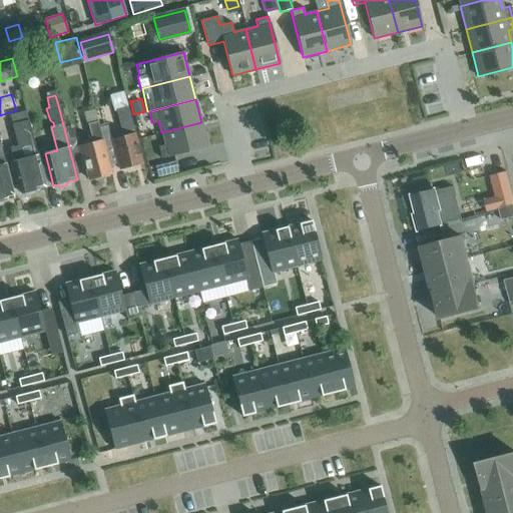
[(134,133),(128,112),(127,107),(117,109),(122,129),(124,129),(126,135),(111,139),(119,169),(121,168),(124,170),(132,167),(134,165),(141,163),(133,134),(134,133)]
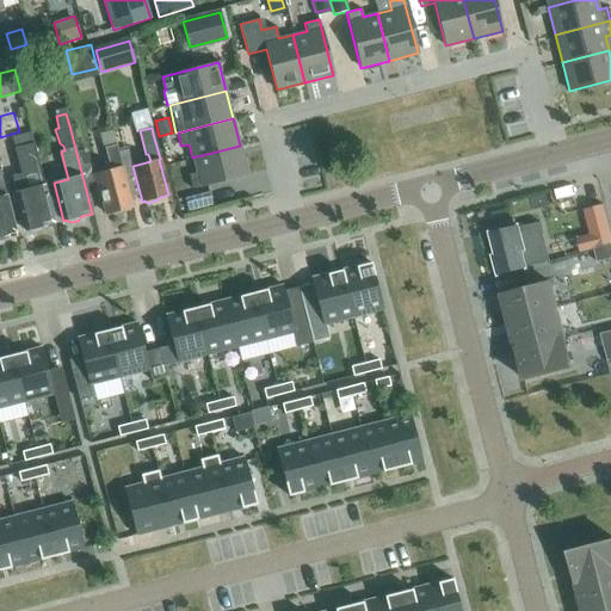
[(54,223),(36,156),(32,143),(14,148),(22,173),(11,176),(16,192),(14,192),(25,232),(28,230),(34,233),(39,232),(44,226),(54,223)]
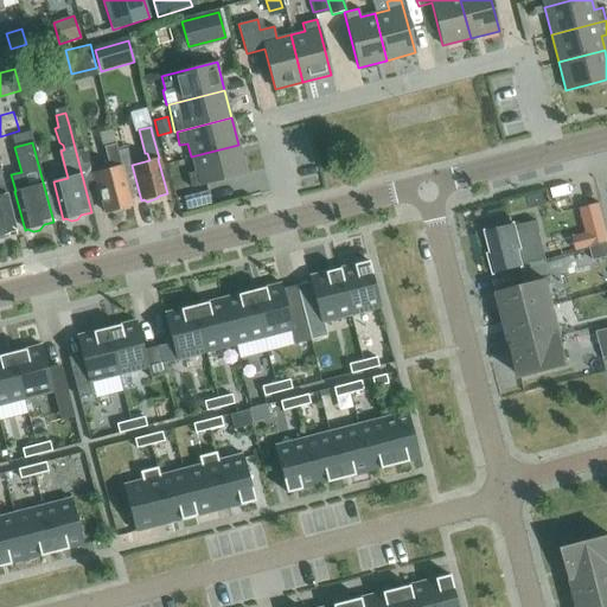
[(104,212),(132,205),(115,144),(104,147),(108,161),(110,161),(113,168),(91,174),(96,190),(98,189),(104,212)]
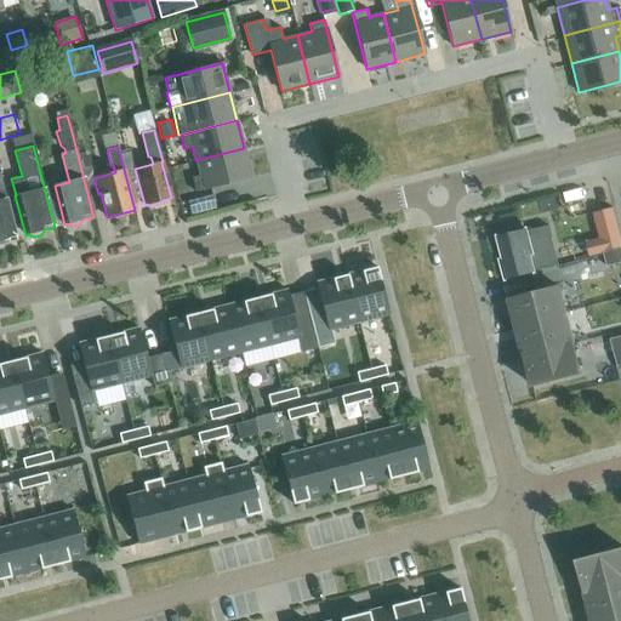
[(251,177),(244,148),(195,160),(200,175),(192,177),(195,192),(251,177)]
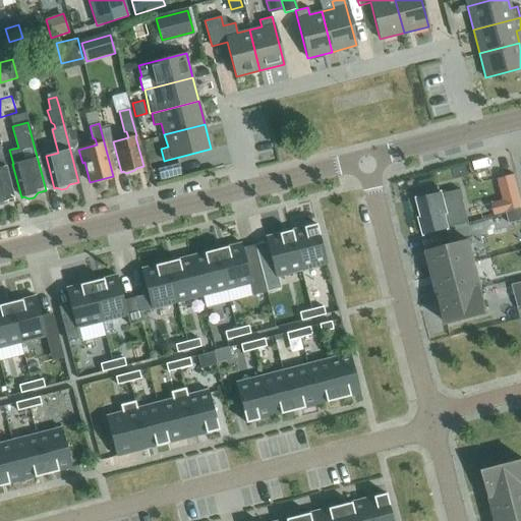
[(5,199),(13,197),(0,147),(0,205),(4,204),(3,201),(6,200),(5,199)]
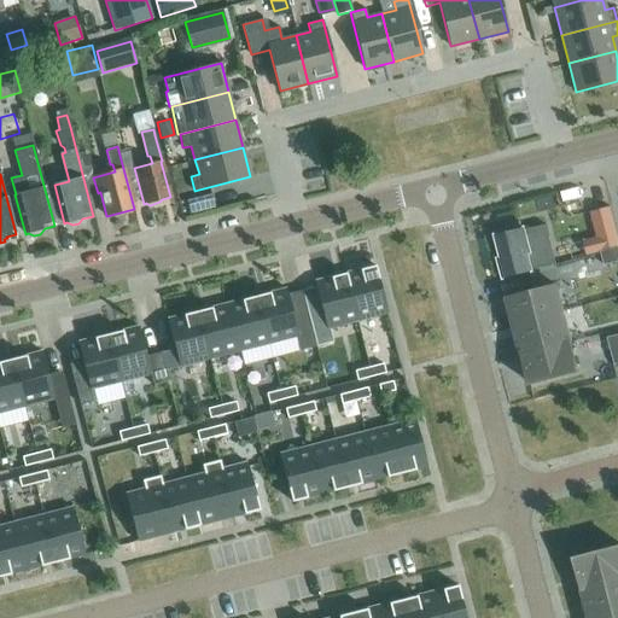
[(205,198),(187,203),(190,215),(208,211),(205,198)]
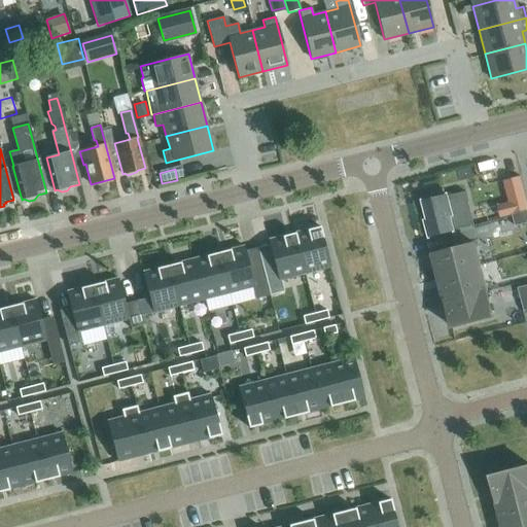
[(513,214),(526,210),(526,199),(521,176),(504,180),(513,214)]
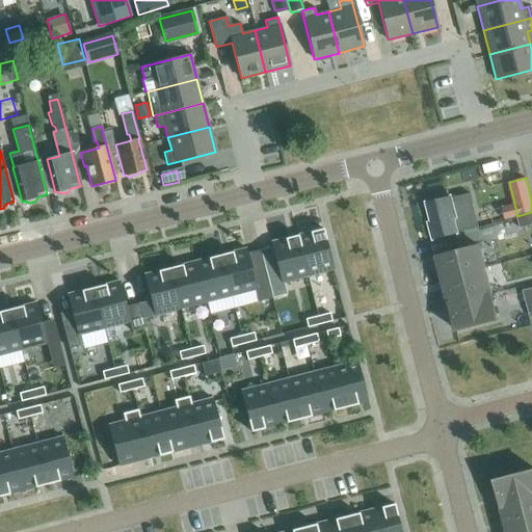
[(426,202),(431,222),(429,222),(433,240),(458,233),(479,228),(471,192),(451,197),(451,195),(426,202)]
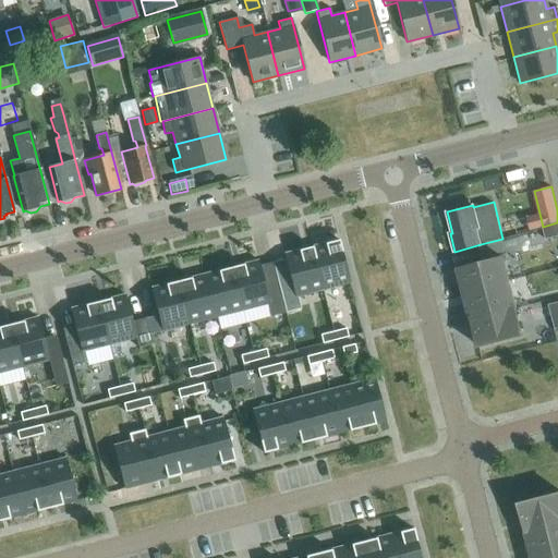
[(542,227),(545,240),(557,235),(557,222),(543,227),(542,227)]
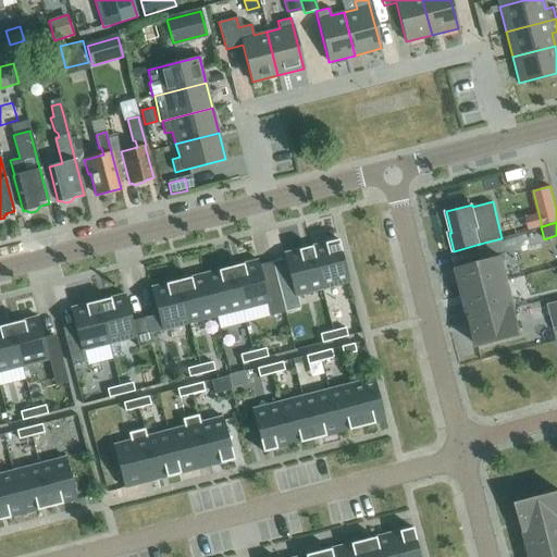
[(349,282),(338,239),(311,246),(322,288),(349,282)]
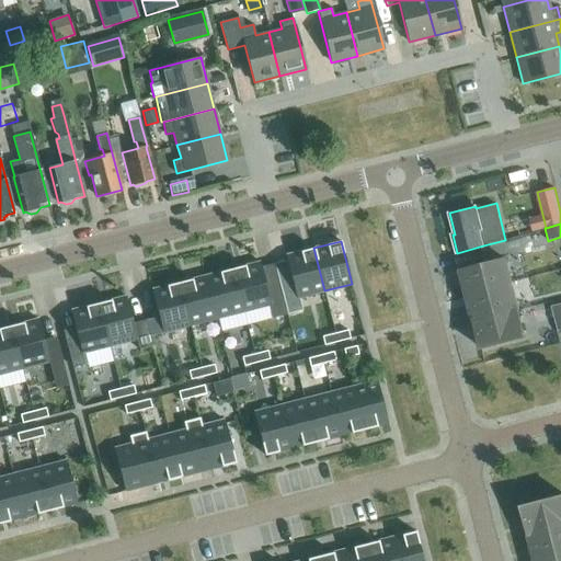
[(324,290),(313,248),(286,255),(297,298),(324,290)]
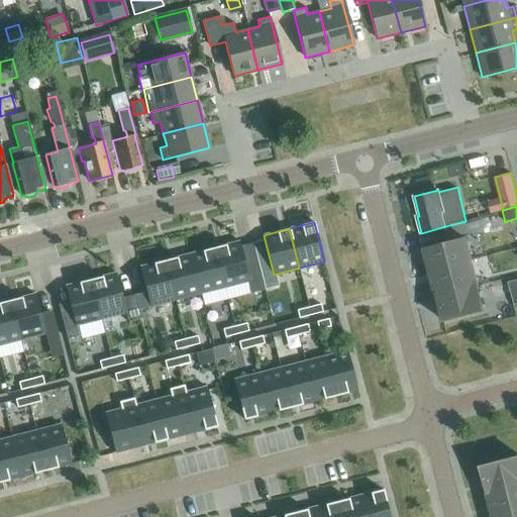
[(464,238),(424,248),(430,273),(472,263),(464,238)]
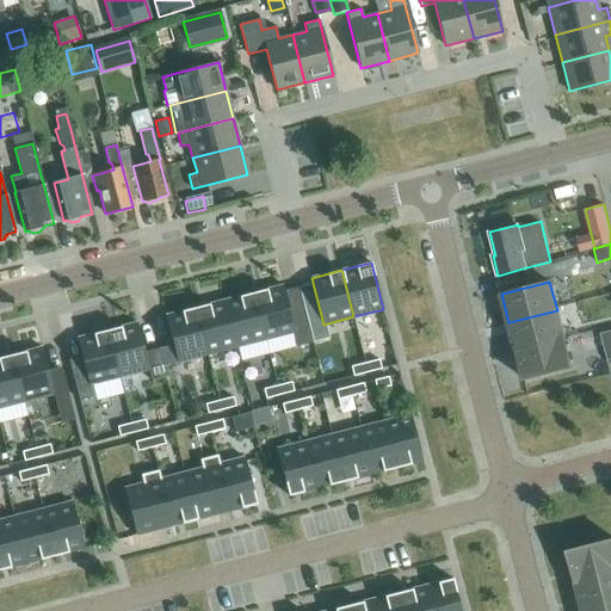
[(283,285),(254,292),(266,339),(295,332),(298,346),(313,343),(304,308),(290,312),(283,285)]
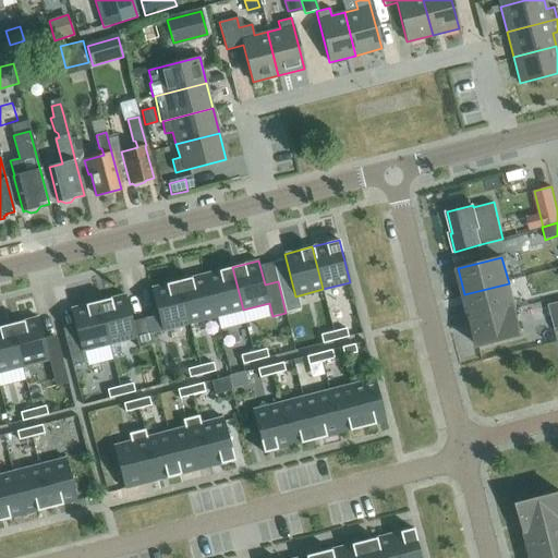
[(243,310),(232,267),(205,274),(216,317),(243,310)]
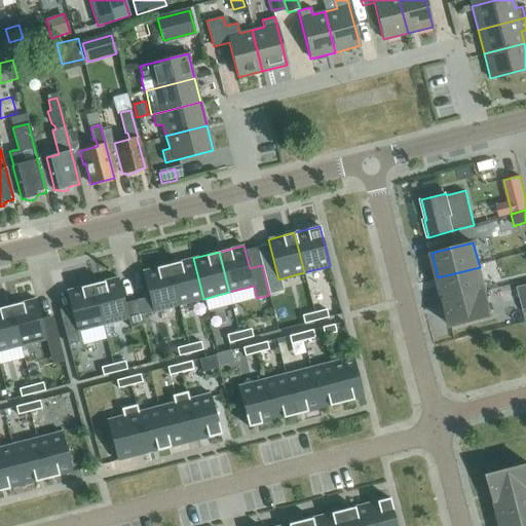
[(203,299),(193,258),(167,265),(178,305),(203,299)]
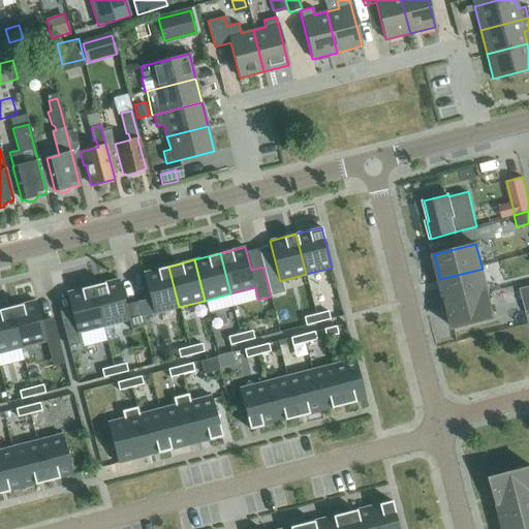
[(168,267),(144,273),(154,313),(179,307),(168,267)]
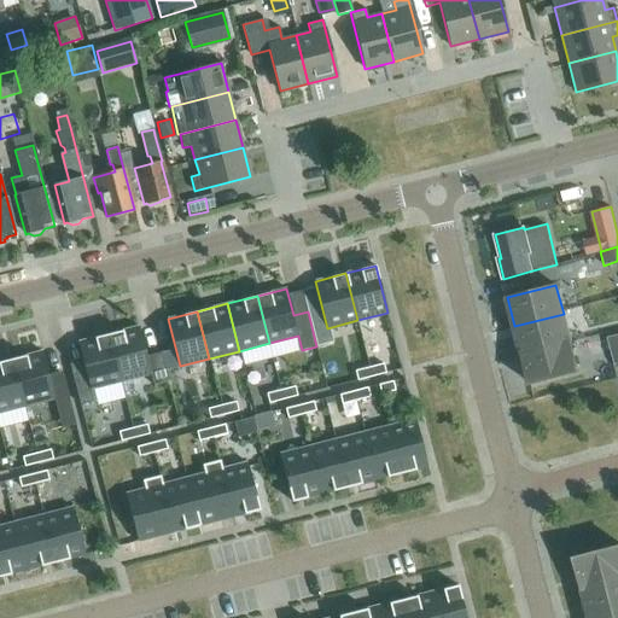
[(571,342),(564,314),(514,326),(522,355),(571,342)]
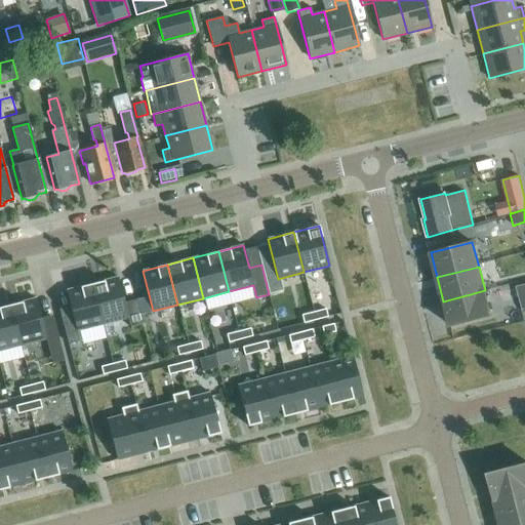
[(118,277),(92,284),(103,324),(128,318),(130,327),(143,324),(136,299),(124,303),(118,277)]
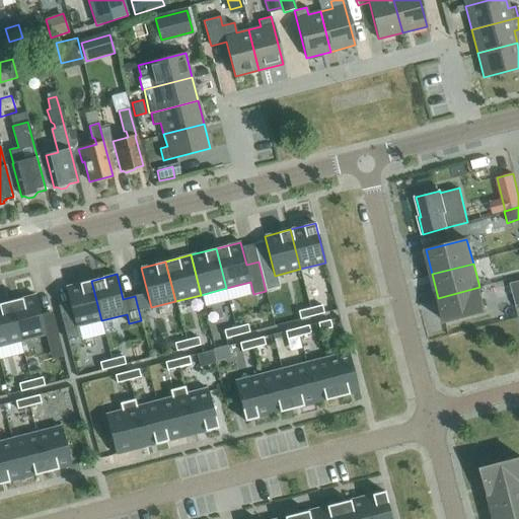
[(70,302),(59,305),(67,338),(79,335),(77,326),(101,320),(91,281),(66,287),(70,302)]
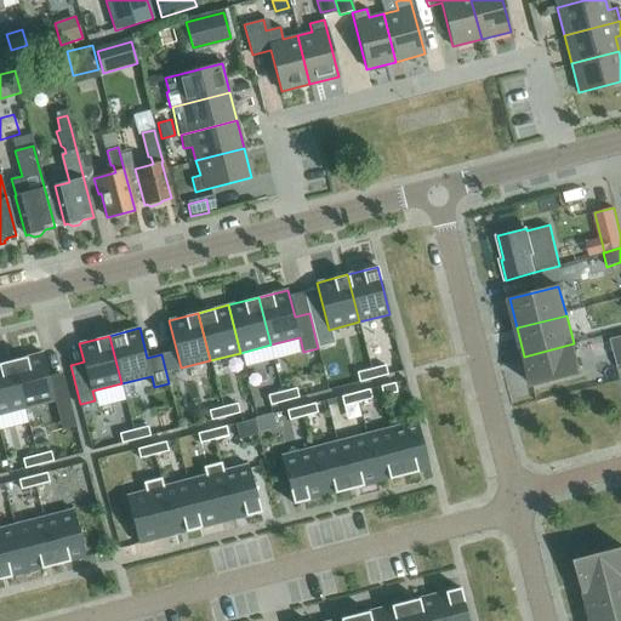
[(620,351),(620,336),(610,339),(614,353),(620,351)]
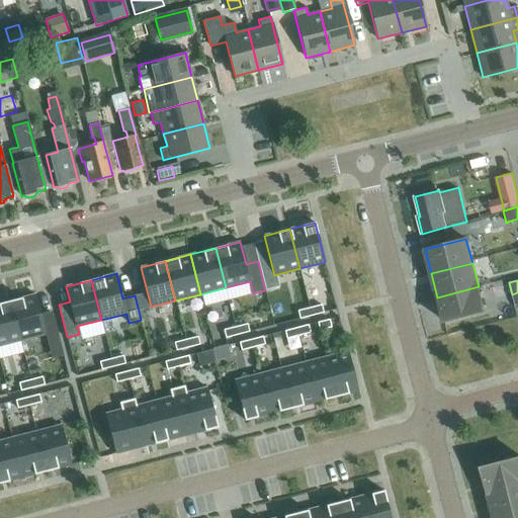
[(485,311),(479,286),(437,297),(444,322),(485,311)]
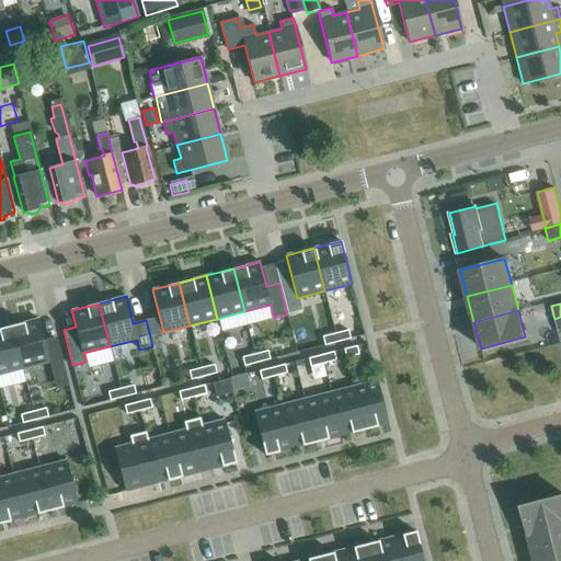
[(49,362),(53,373),(65,369),(59,346),(47,350),(38,319),(12,325),(23,368),(49,362)]
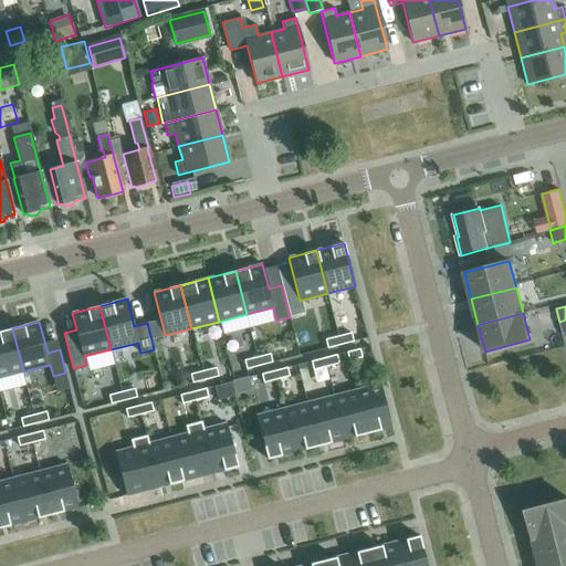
[(0,377),(23,371),(12,328),(0,331),(0,377)]
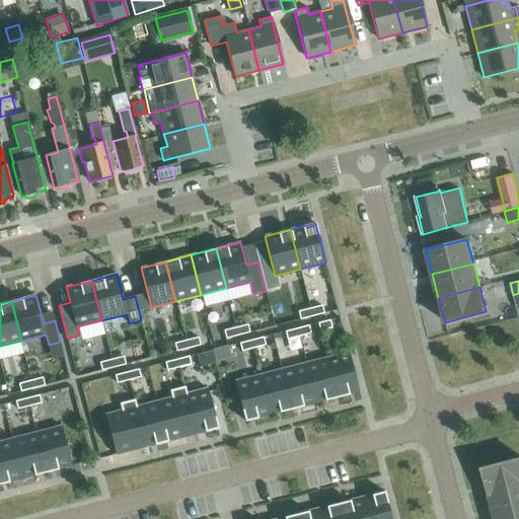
[(323,313),(321,305),(310,308),(312,316),(323,313)]
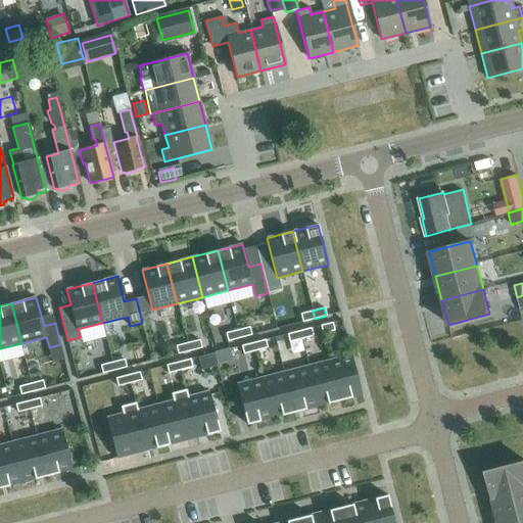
[(315,319),(313,311),(300,314),(302,322),(315,319)]
